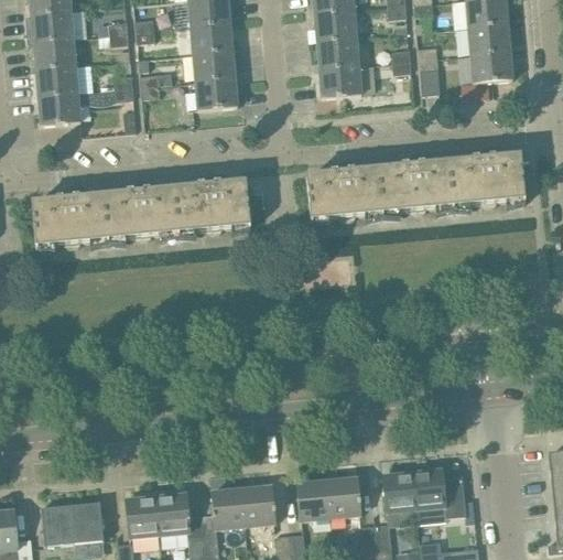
[(29,0),(31,15),(72,12),(71,0),(29,0)]
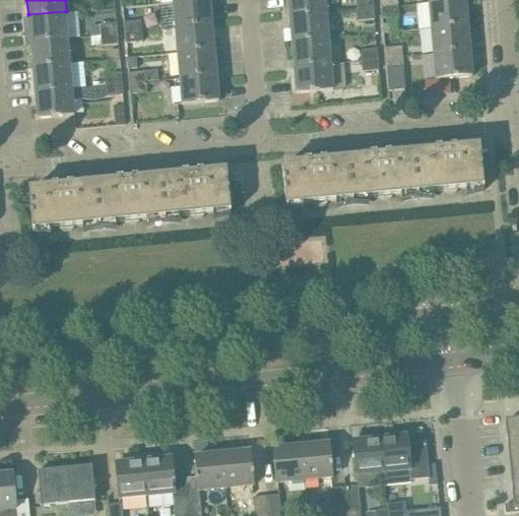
[(175,25),(212,22),(210,0),(173,0),(175,25)]
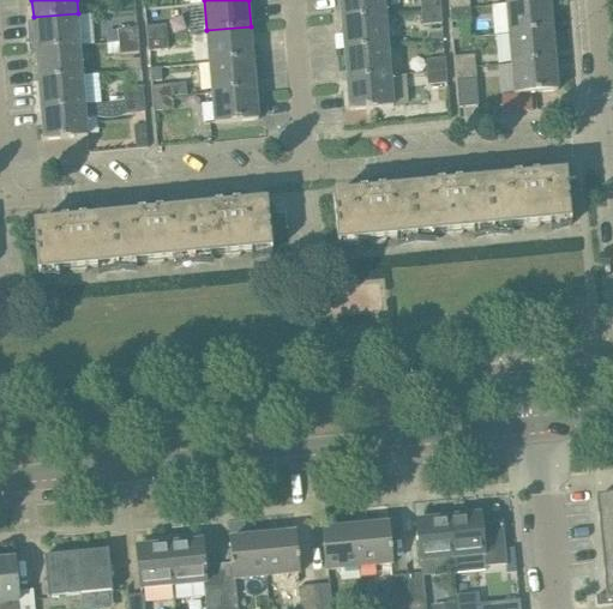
[(340,0),(342,17),(386,13),(385,0),(340,0)]
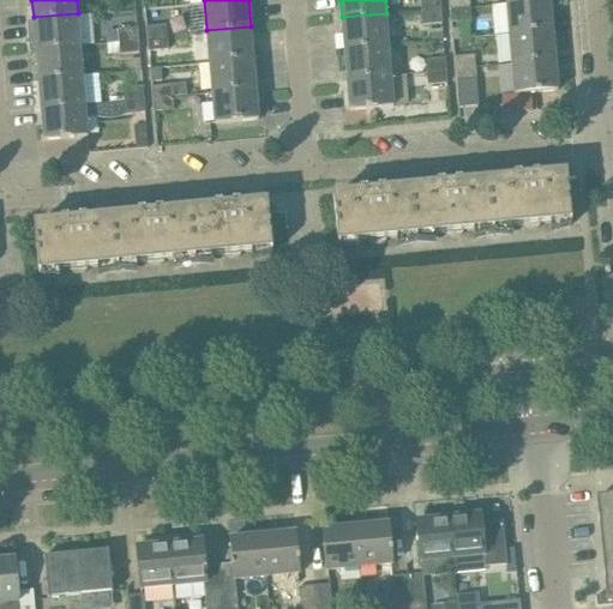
[(421,0),(422,10),(443,8),(442,0),(421,0)]
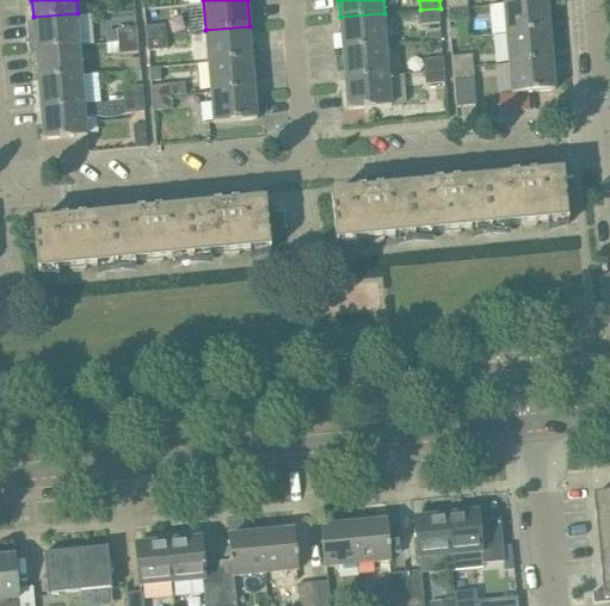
[(550,26),(548,0),(504,0),(506,30),(550,26)]
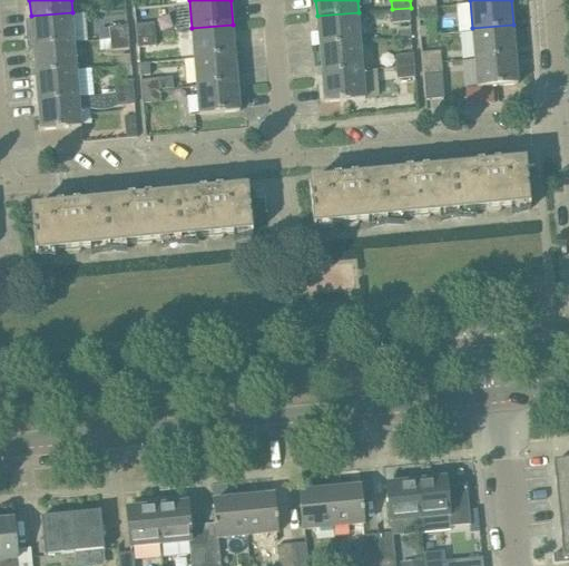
[(438,16),(437,5),(419,6),(420,17),(438,16)]
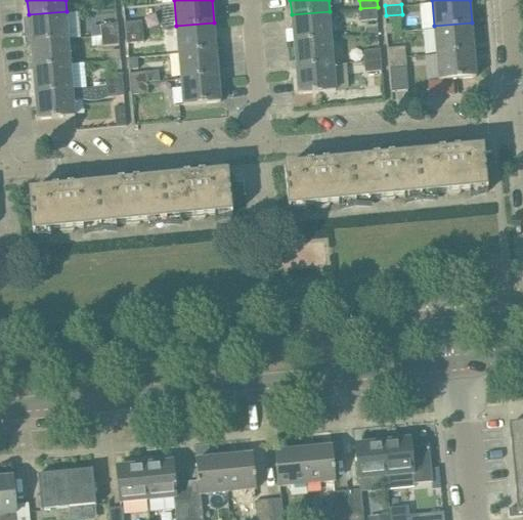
[(378,16),(378,7),(360,8),(361,18),(378,16)]
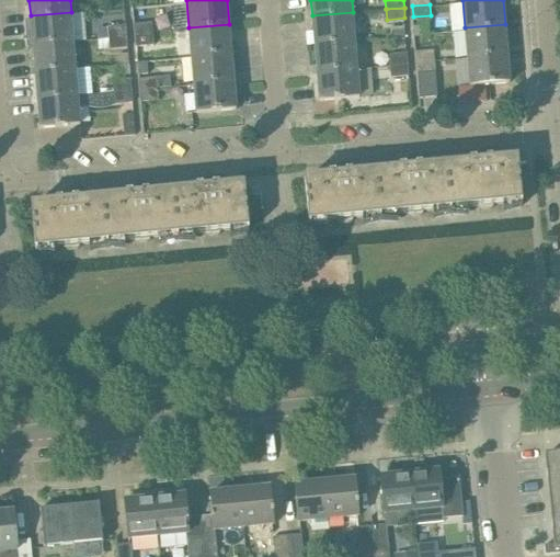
[(83,11),(71,12),(31,15),(33,43),(73,38),(86,38),(83,11)]
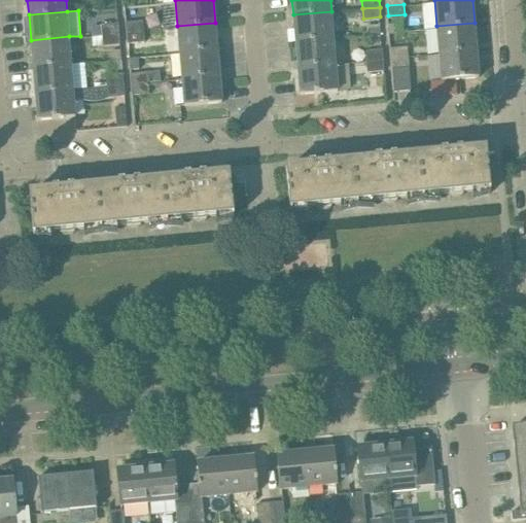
[(331,11),(293,14),(295,40),(334,37),(331,11)]
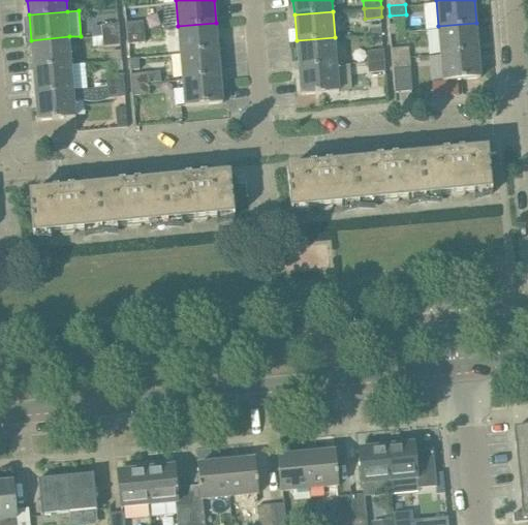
[(127,30),(145,29),(144,19),(126,20),(127,30)]
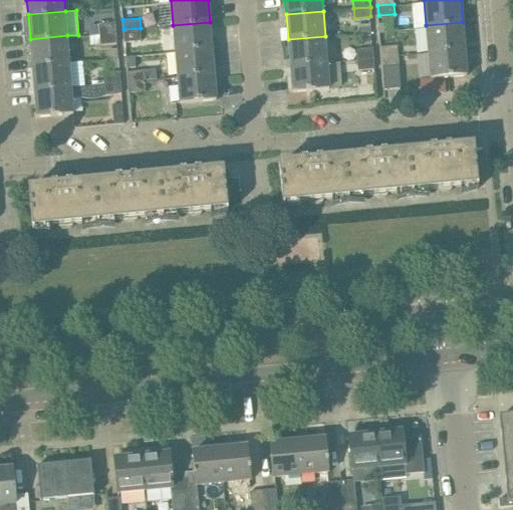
[(100,32),(116,31),(115,20),(99,21),(100,32)]
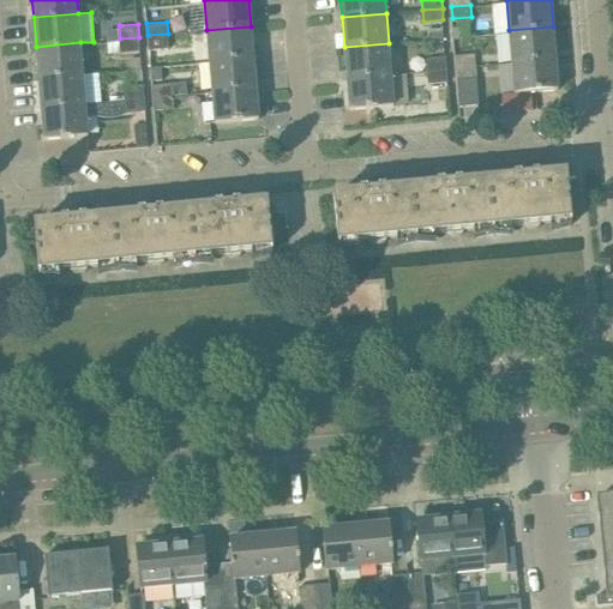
[(210,60),(253,56),(251,26),(206,30),(187,31),(188,44),(208,43),(210,60)]
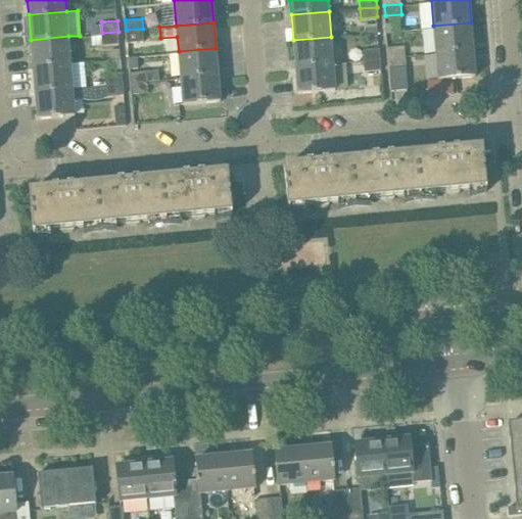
[(471,22),(433,26),(436,51),(473,48),(471,22)]
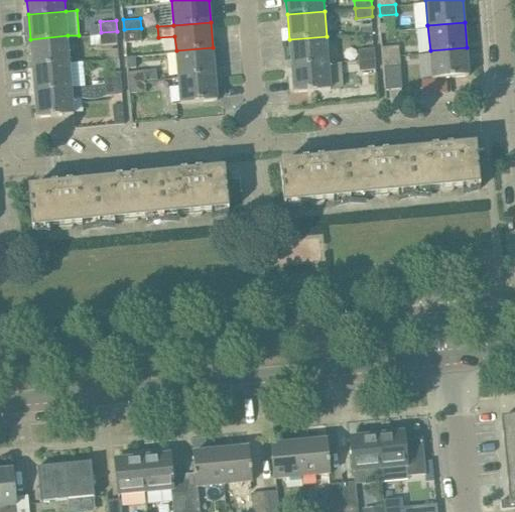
[(141,38),(141,28),(124,29),(125,40),(141,38)]
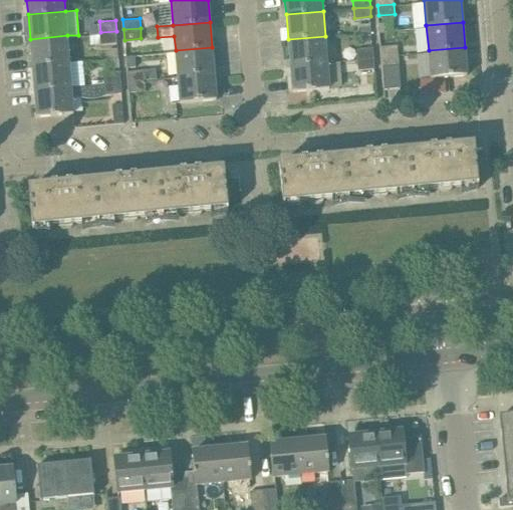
[(117,40),(116,31),(100,32),(101,42),(117,40)]
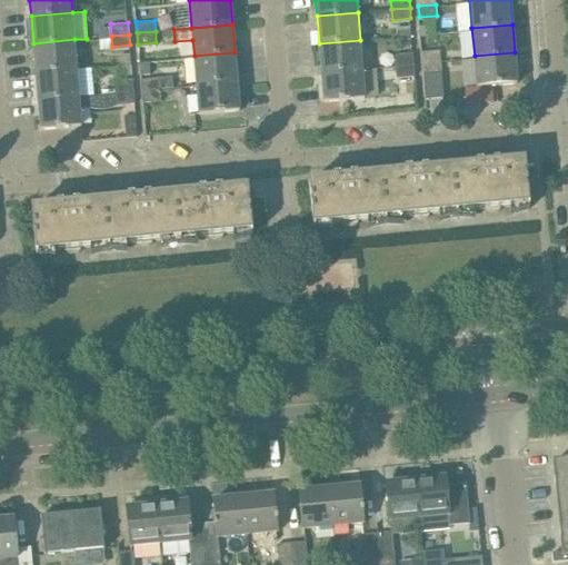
[(77,67),(75,39),(33,43),(36,71),(77,67)]
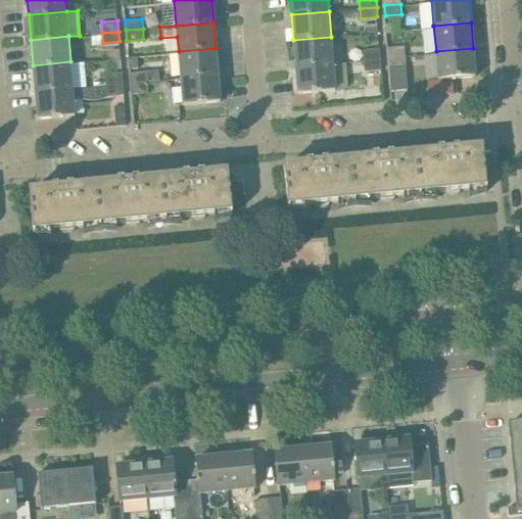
[(295,65),(333,62),(331,37),(293,40),(295,65)]
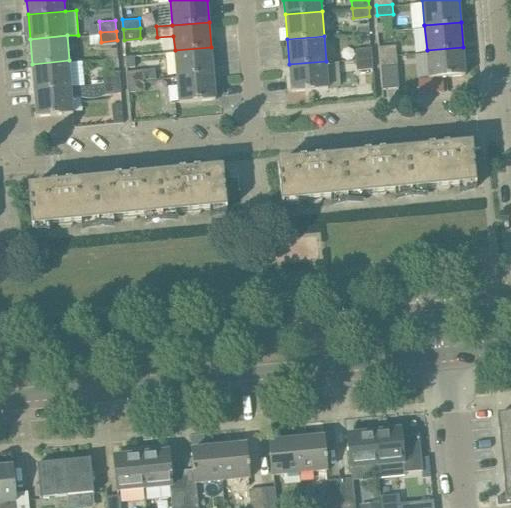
[(379,45),(380,55),(396,53),(396,43),(379,45)]
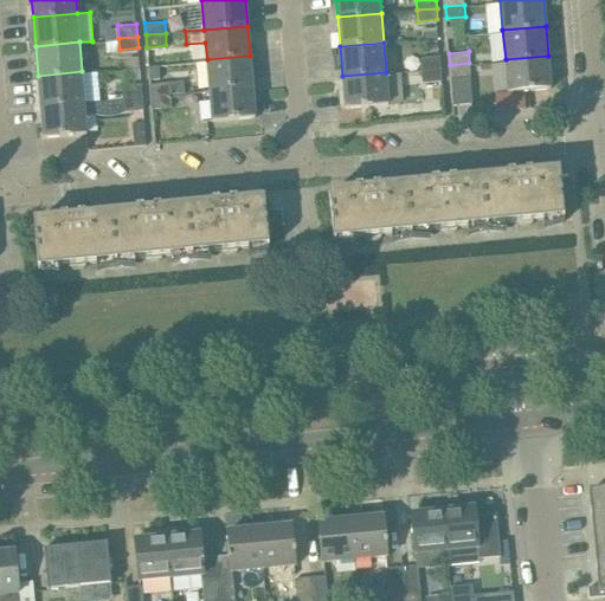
[(422,56),(423,69),(441,68),(439,53),(422,56)]
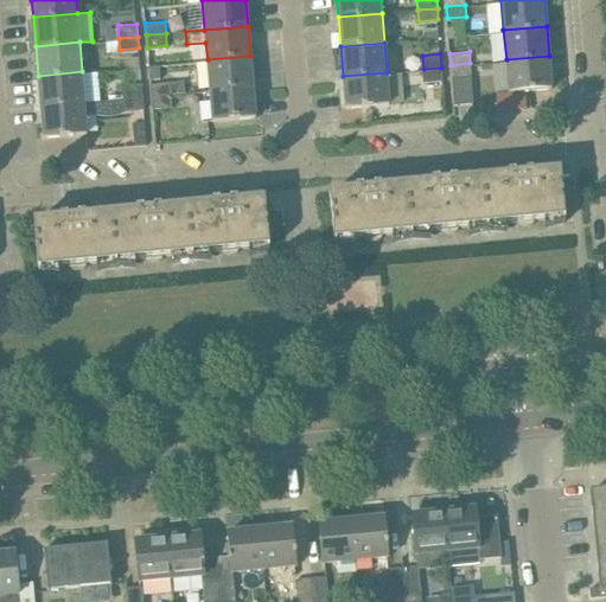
[(254,84),(250,56),(208,59),(210,89),(254,84)]
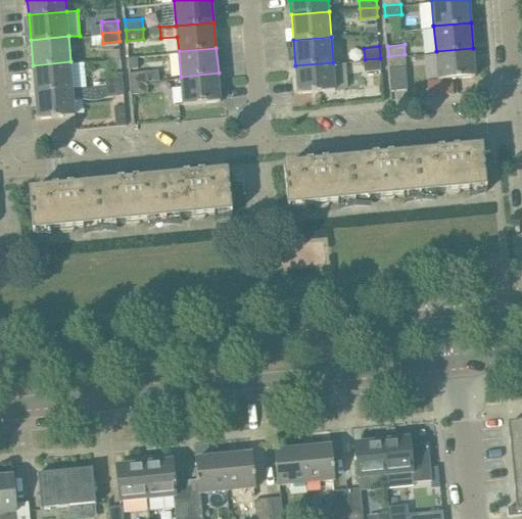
[(473,48),(436,51),(438,78),(475,75),(473,48)]
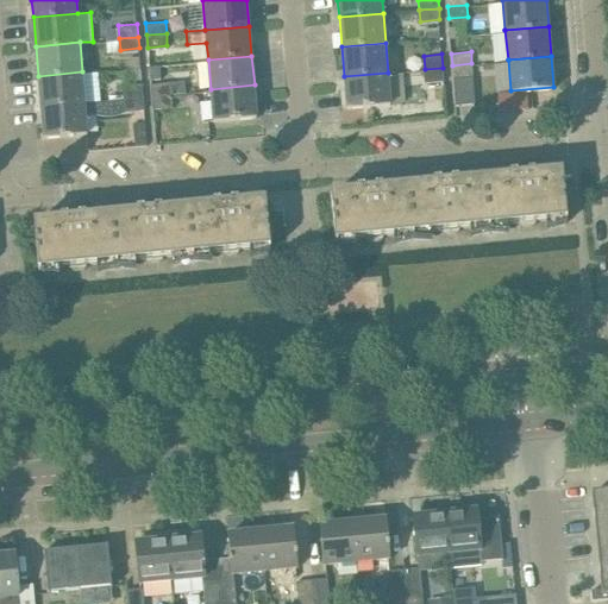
[(471,63),(452,65),(456,104),(475,102),(471,63)]
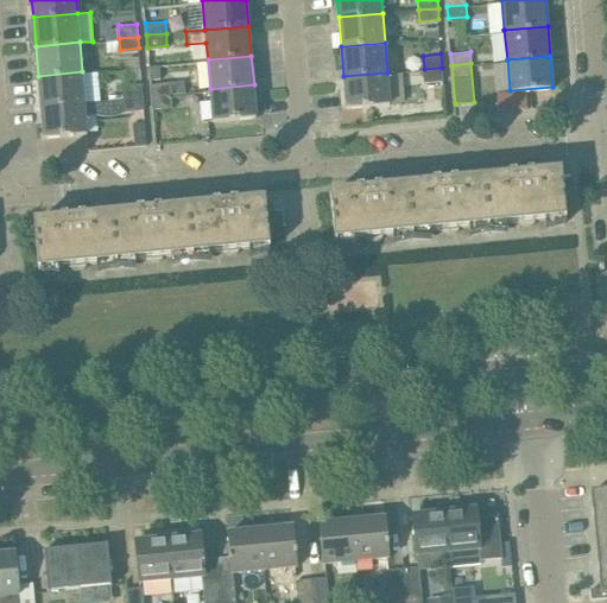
[(159,64),(150,65),(152,77),(162,77),(159,64)]
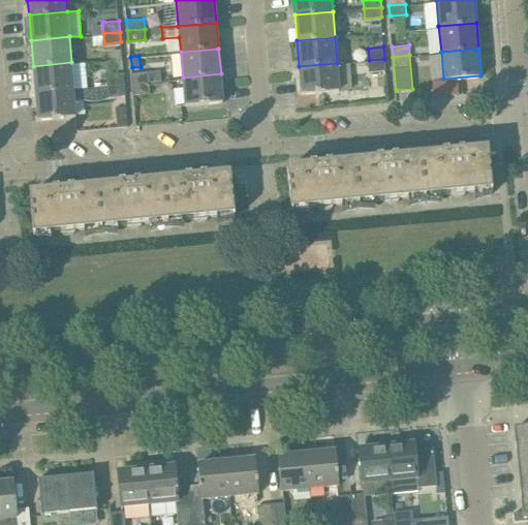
[(384,59),(369,60),(369,69),(385,68),(384,59)]
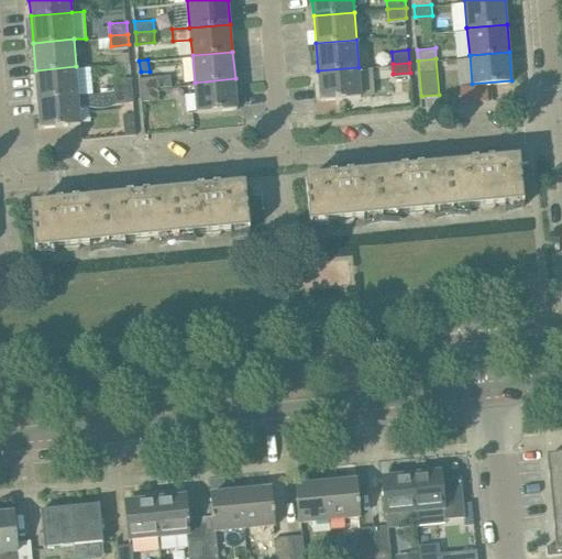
[(78,94),(76,66),(35,70),(39,98),(78,94)]
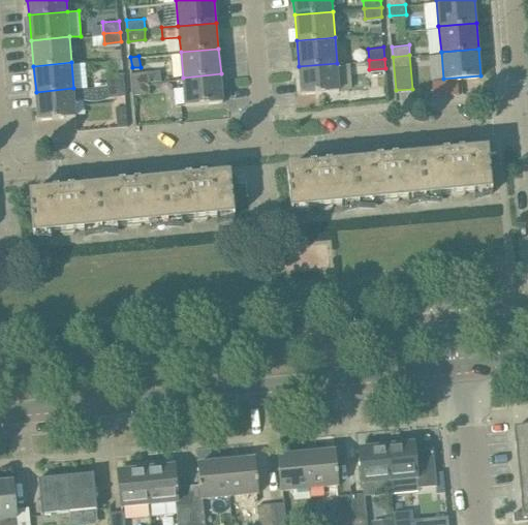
[(339,89),(337,63),(299,66),(302,92),(339,89)]
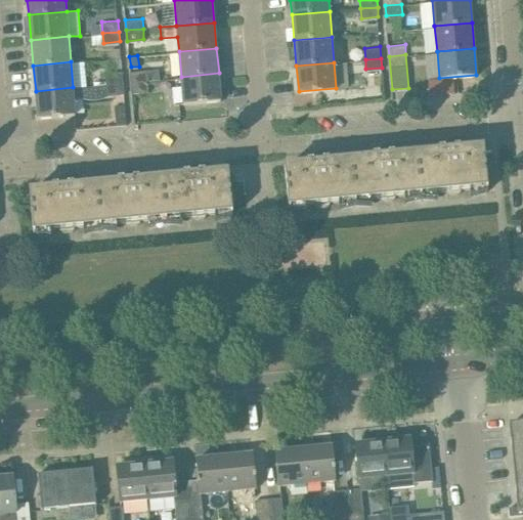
[(132,81),(147,79),(147,70),(131,71),(132,81)]
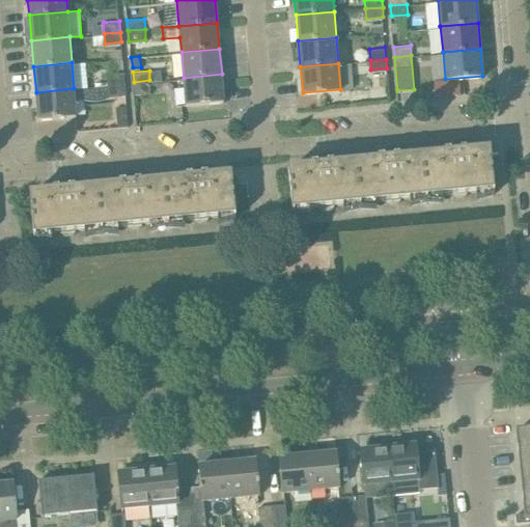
[(109,85),(126,84),(124,73),(108,74),(109,85)]
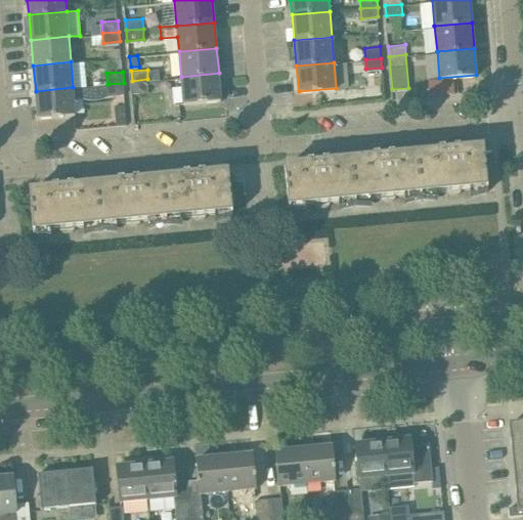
[(219,73),(181,77),(183,102),(221,99),(219,73)]
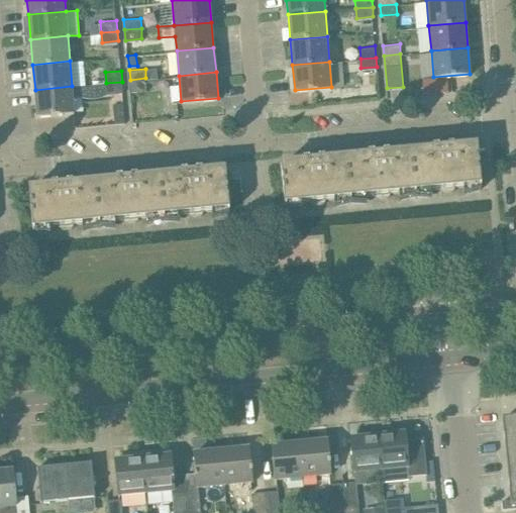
[(146,89),(145,78),(130,80),(131,91),(146,89)]
